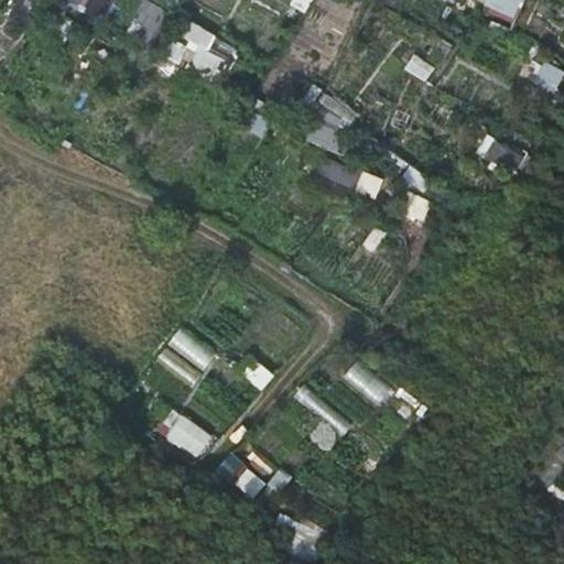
[(112,8),(100,0),(93,0),(87,12),(104,22),(112,8)]
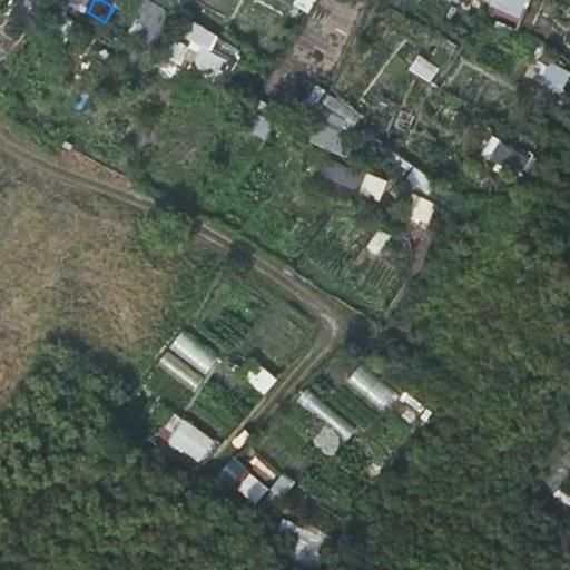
[(498,0),(495,8),(521,19),(529,0),(498,0)]
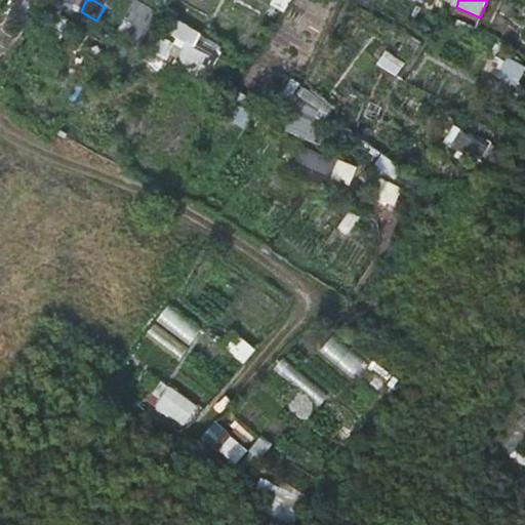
[(149,33),(134,25),(128,36),(142,44),(149,33)]
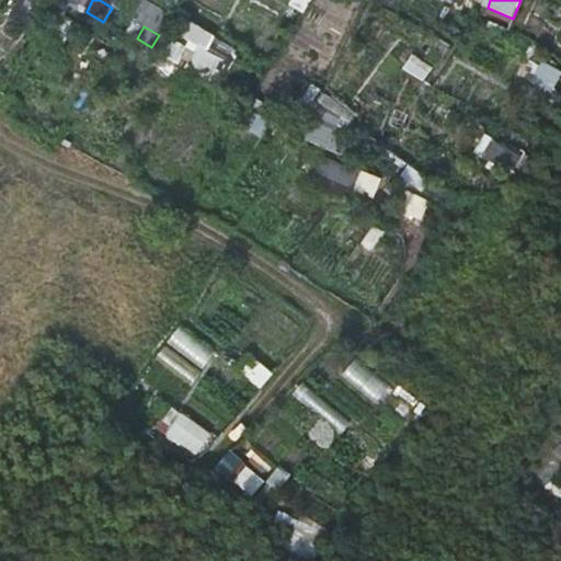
[(179,44),(167,36),(157,52),(169,60),(179,44)]
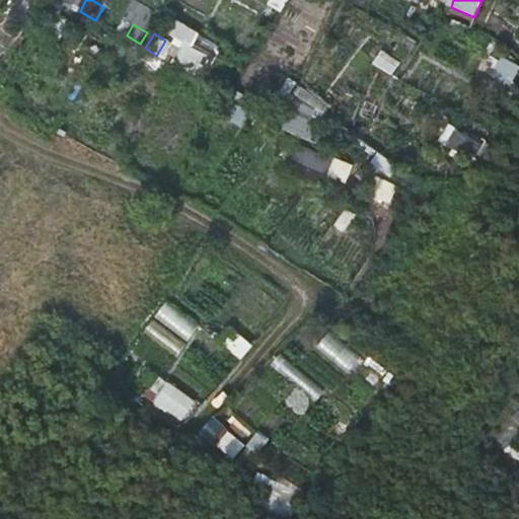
[(518,64),(497,54),(487,73),(511,84),(518,68),(518,64)]
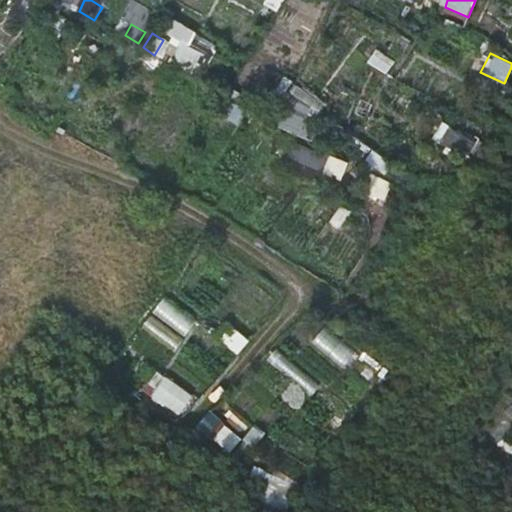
[(207,64),(193,56),(185,70),(199,79),(207,64)]
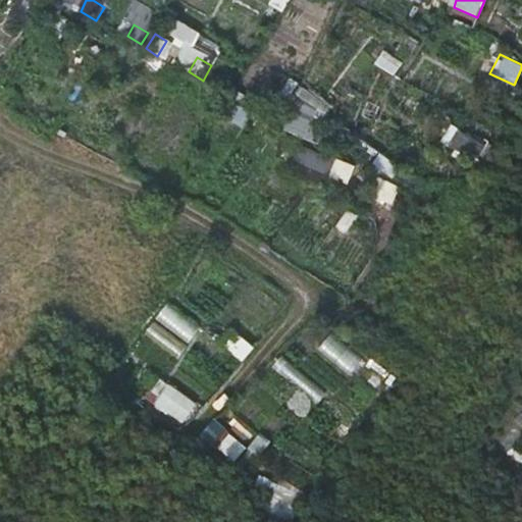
[(294,106),(301,93),(290,86),(282,98),(294,106)]
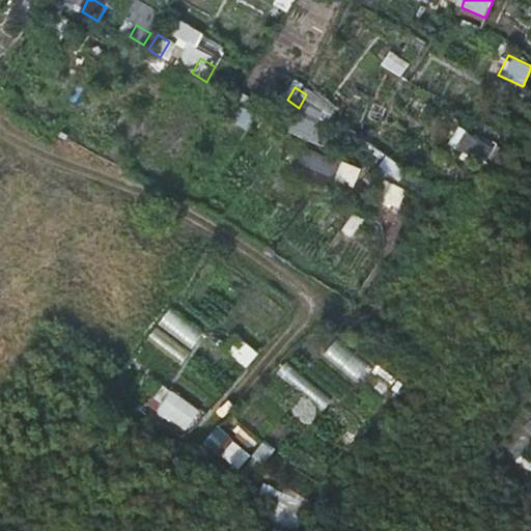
[(479,145),(469,163),(481,170),(492,151),(479,145)]
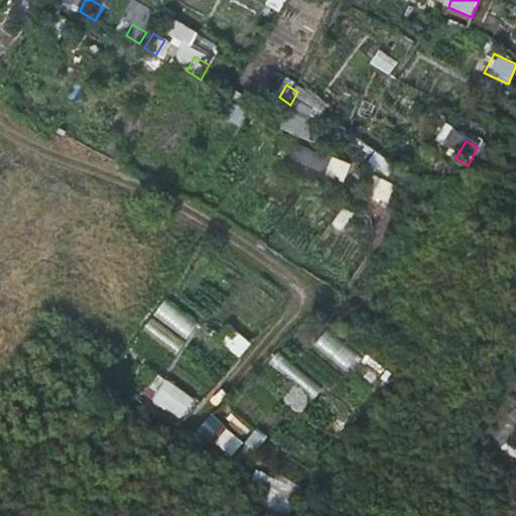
[(291,159),(324,172),(331,156),(297,143),(291,159)]
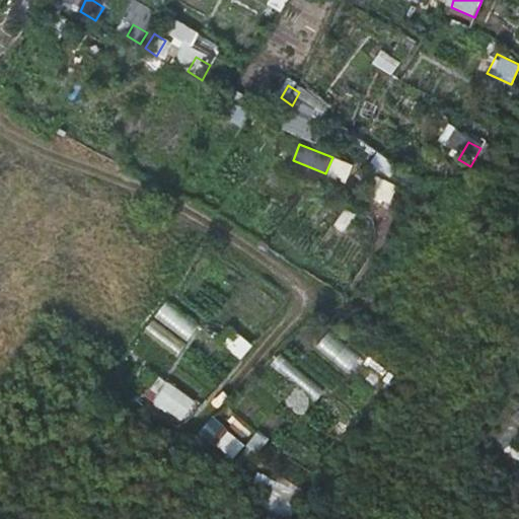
[(375,154),(369,167),(391,176),(397,163),(375,154)]
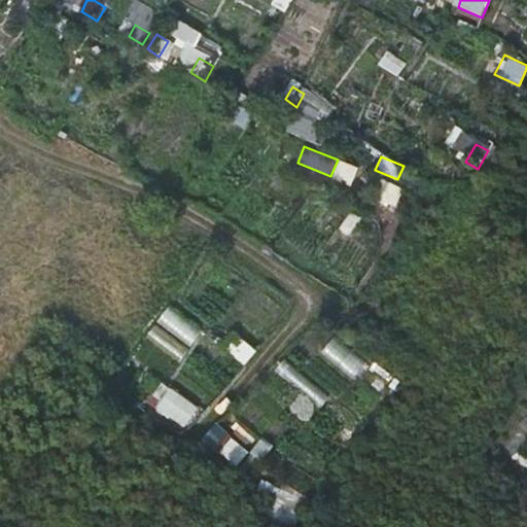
[(331,177),(350,186),(358,169),(340,161),(331,177)]
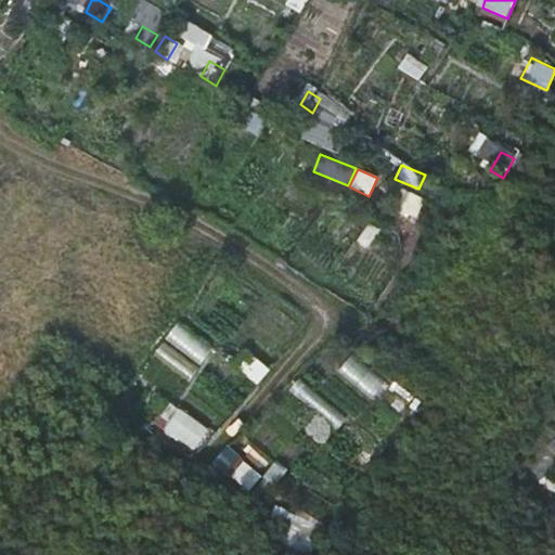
[(401,188),(392,205),(417,217),(426,199),(401,188)]
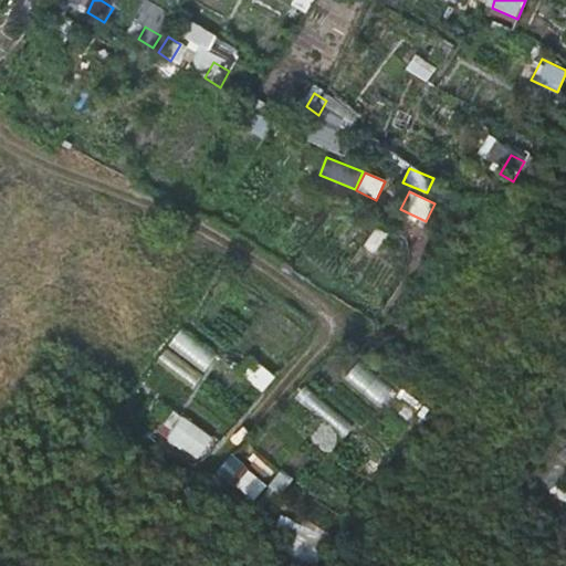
[(202,373),(218,355),(184,325),(168,344),(202,373)]
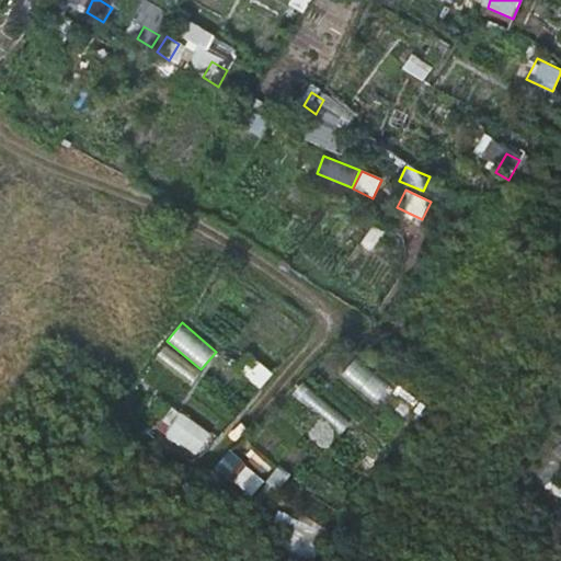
[(240,371),(261,389),(274,371),(253,355),(240,371)]
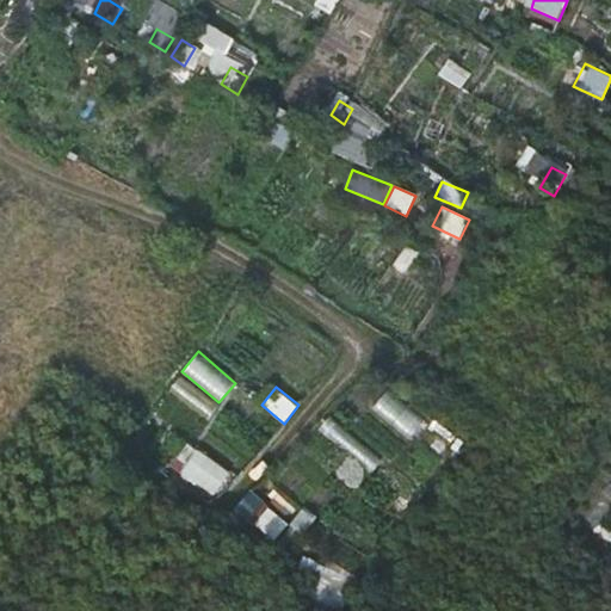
[(387,389),(371,409),(409,439),(426,419),(387,389)]
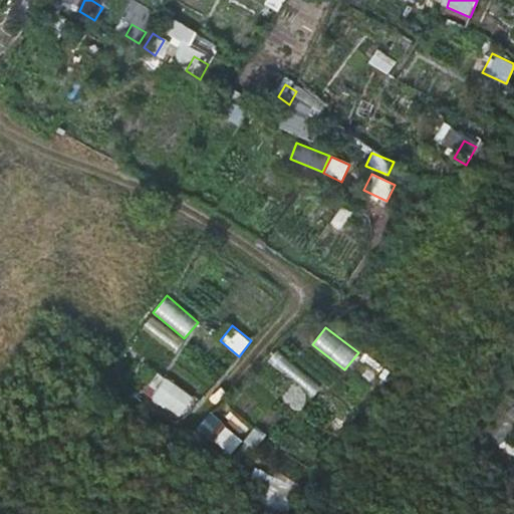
[(152,399),(180,419),(195,397),(167,376),(152,399)]
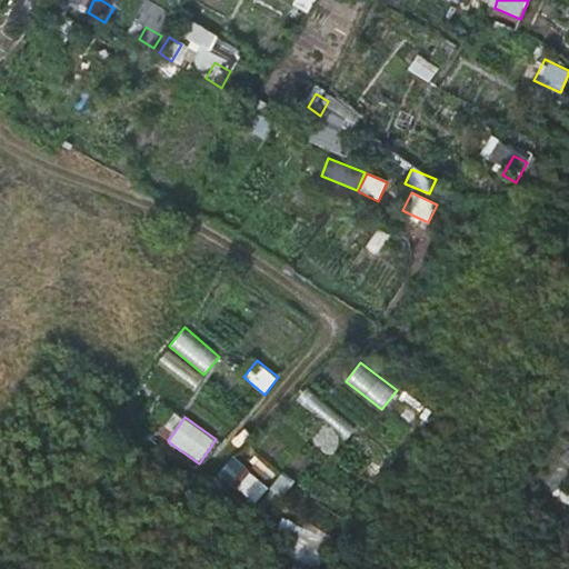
[(218,472),(253,505),(269,487),(233,455),(218,472)]
